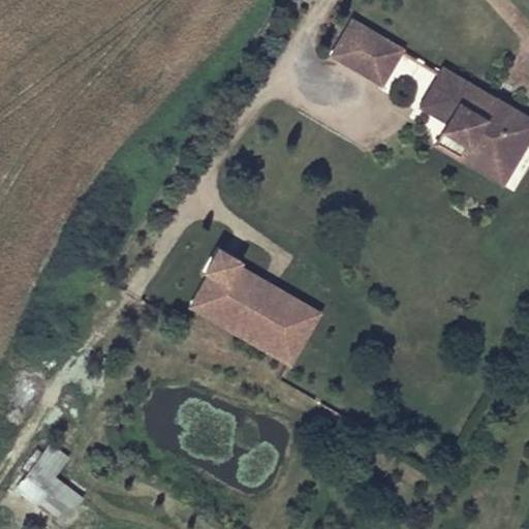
[(377,33),(347,20),(332,55),(362,68),(377,33)]
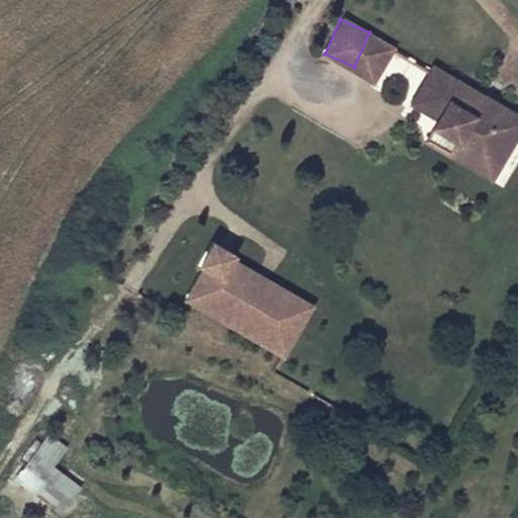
[(391,41),(369,32),(354,67),(375,76),(391,41)]
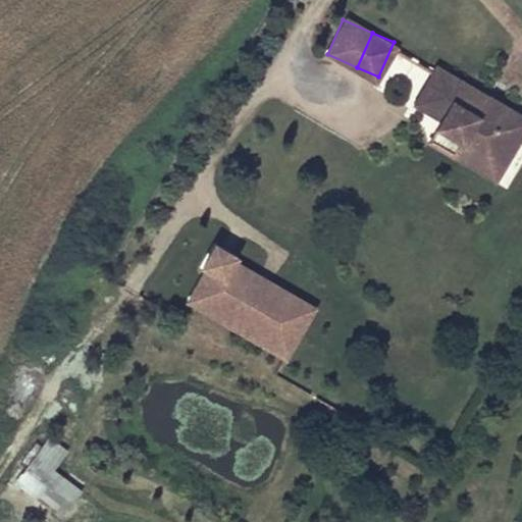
[(436,56),(434,61),(418,94),(450,109),(446,117),(508,150),(521,122),(521,117),(505,109),(512,95),(436,56)]
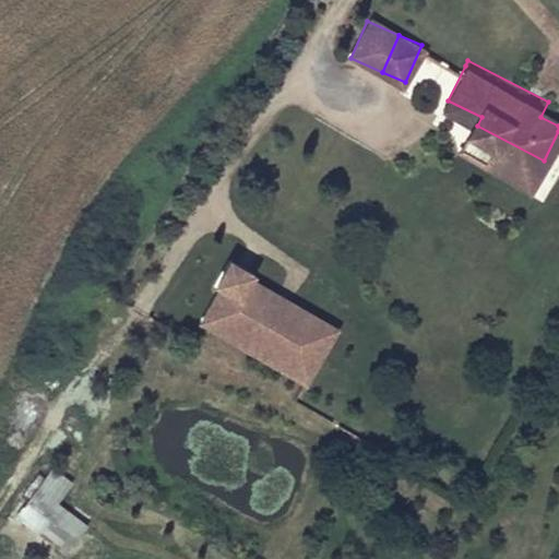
[(558,106),(548,102),(540,117),(558,126),(558,106)]
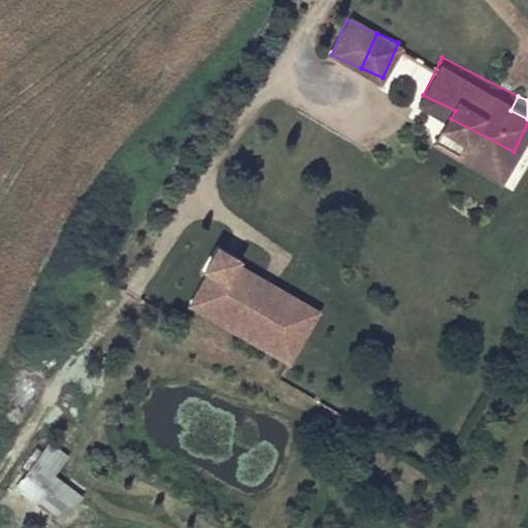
[(508,163),(514,152),(451,119),(444,131),(508,163)]
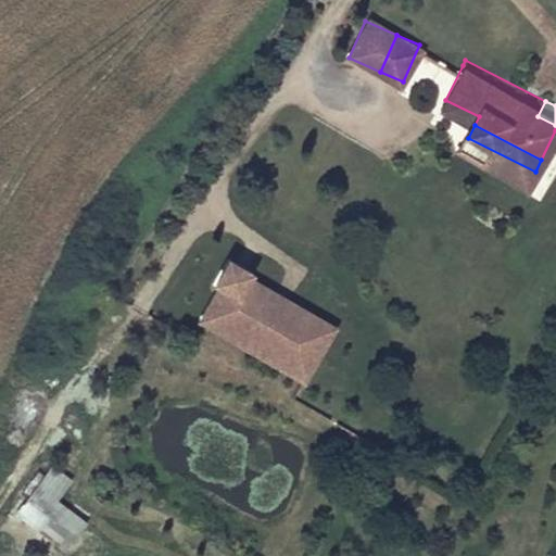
[(231,264),(230,266),(218,287),(223,290),(209,316),(303,369),(329,321),(256,280),(257,278),(231,264)]
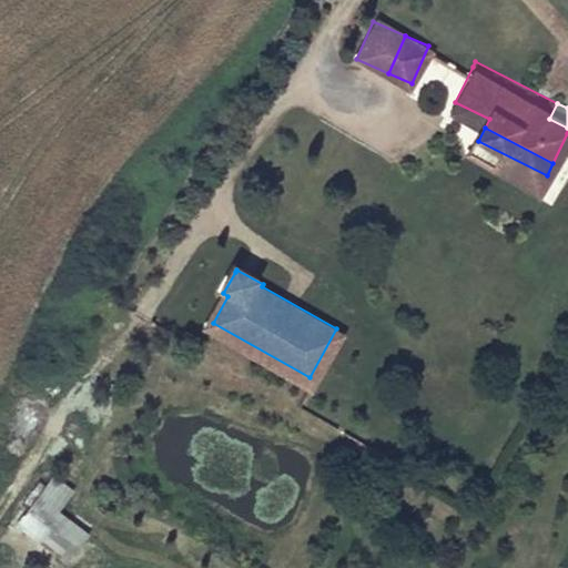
[(52,474),(17,527),(69,561),(90,531),(59,510),(74,488),(52,474)]
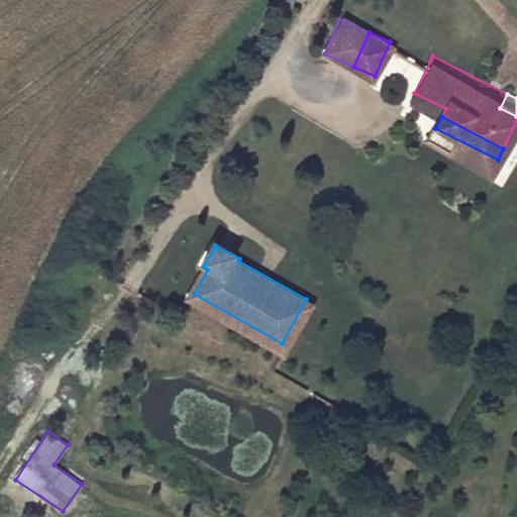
All buildings are outlined.
